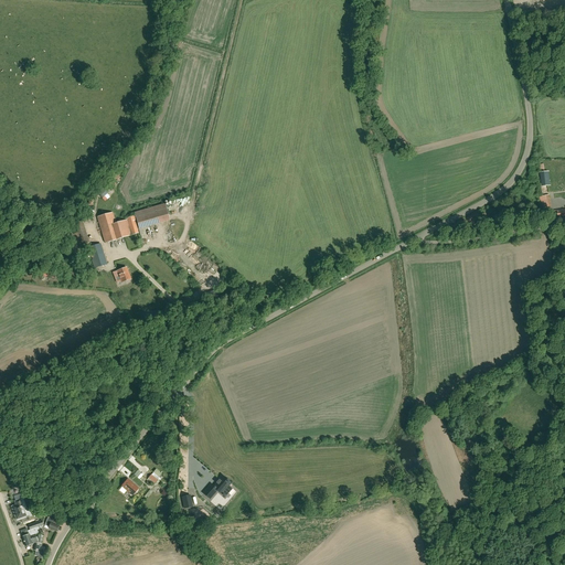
[(106,193),(109,191),(102,183),(94,190),(105,201),(109,196),(106,193)]
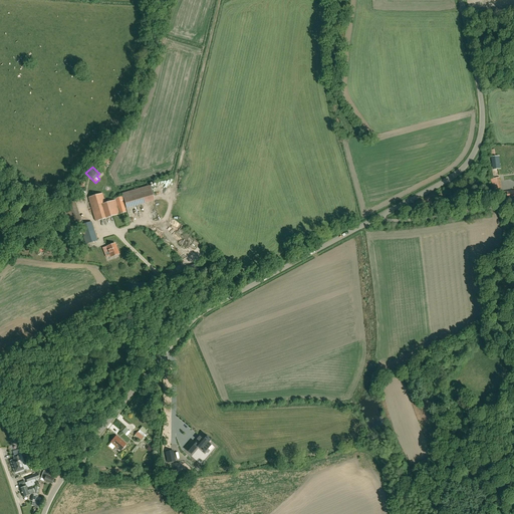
[(494,193),(502,192),(500,178),(492,179),(494,193)]
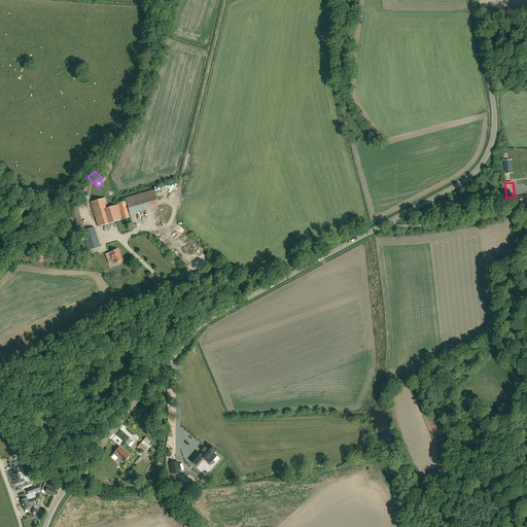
[(154,190),(126,199),(127,202),(128,206),(128,209),(156,201),(154,190)]
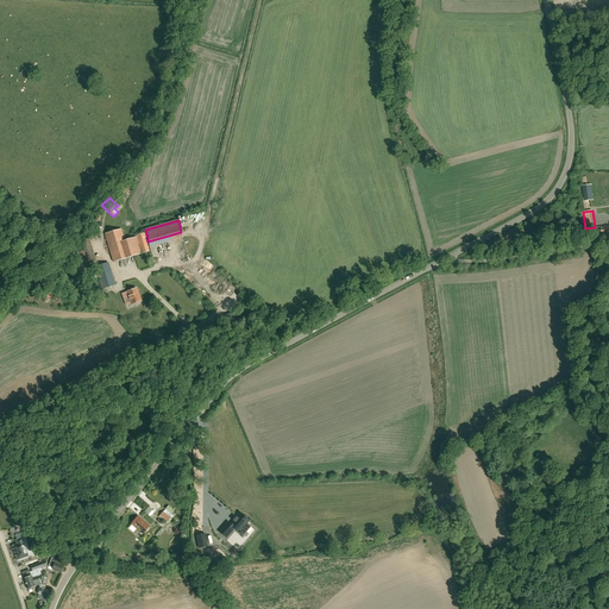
[(601,227),(595,227),(596,232),(601,232),(602,236),(608,234),(608,225),(601,227)]
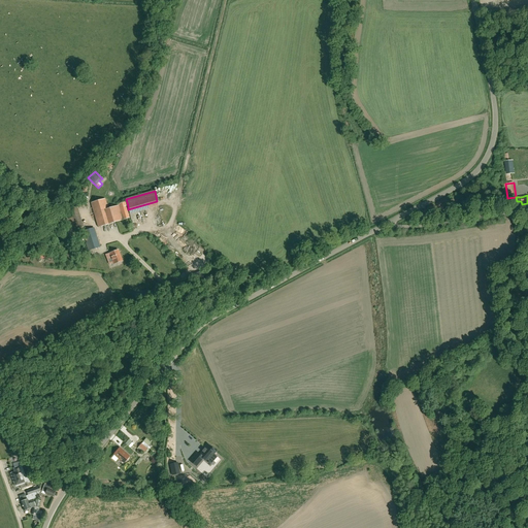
[(105,199),(91,203),(98,227),(129,218),(128,215),(126,206),(128,206),(127,202),(119,204),(119,205),(108,209),(105,199)]
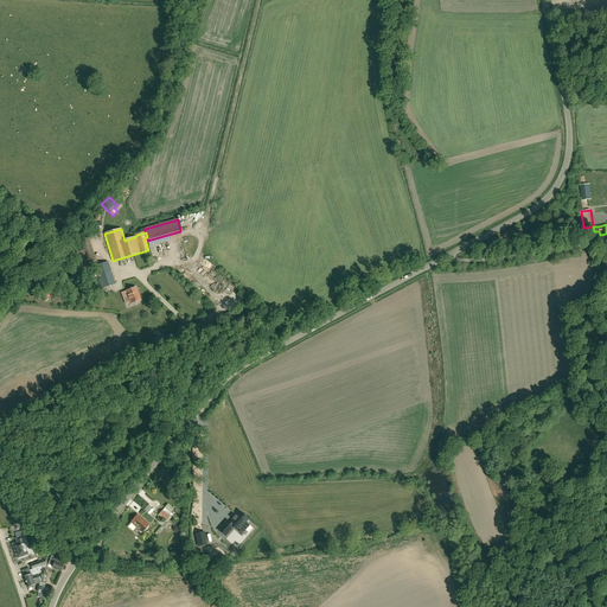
[(88,237),(82,238),(89,261),(94,260),(88,237)]
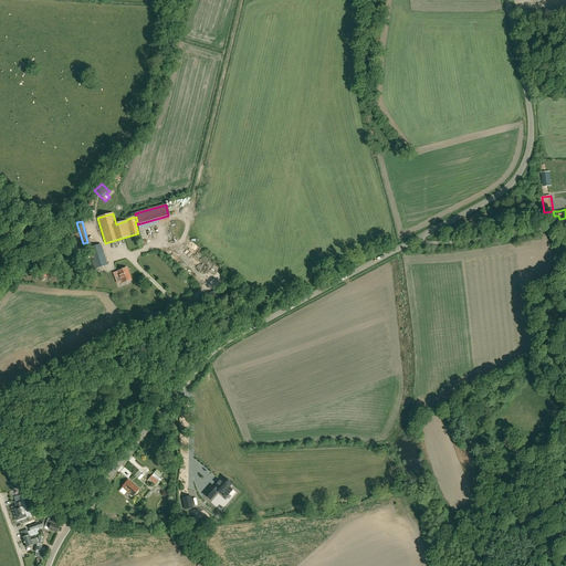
[(90,248),(96,269),(107,265),(101,244),(90,248)]
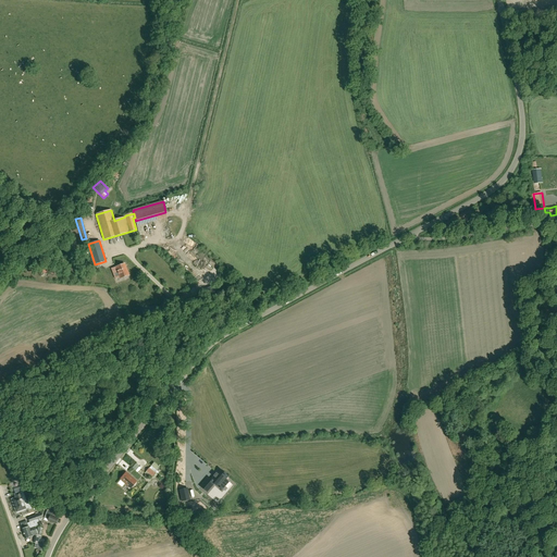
[(40,262),(38,272),(54,274),(56,264),(40,262)]
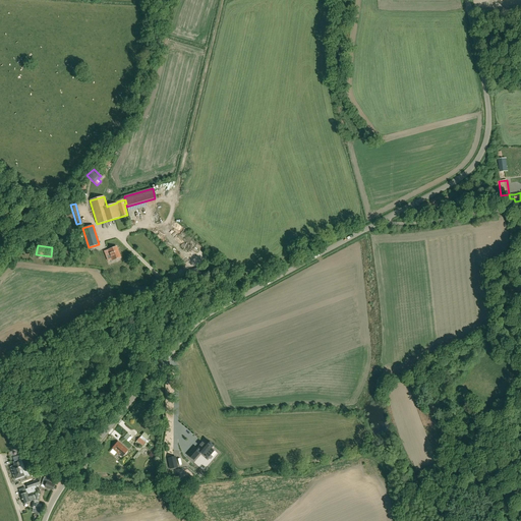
[(108,250),(104,251),(106,256),(110,254),(112,259),(112,261),(120,257),(116,247),(108,250)]
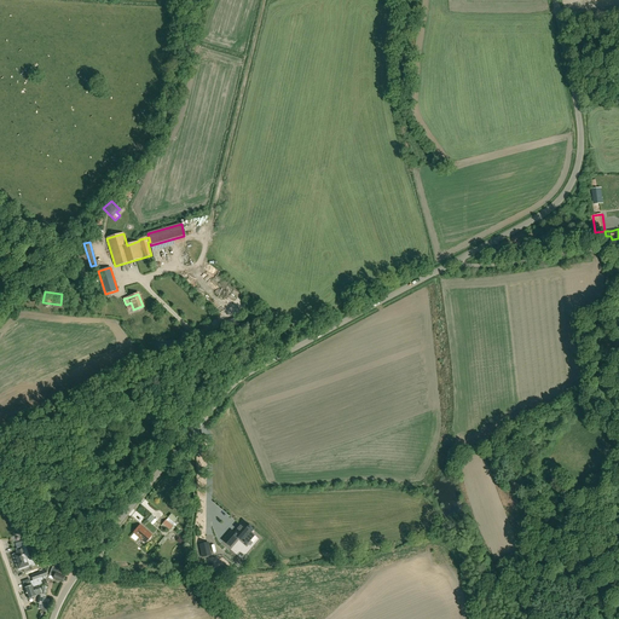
[(175,528),(173,527),(173,526),(166,520),(162,524),(169,530),(171,528),(173,531),(175,528)]
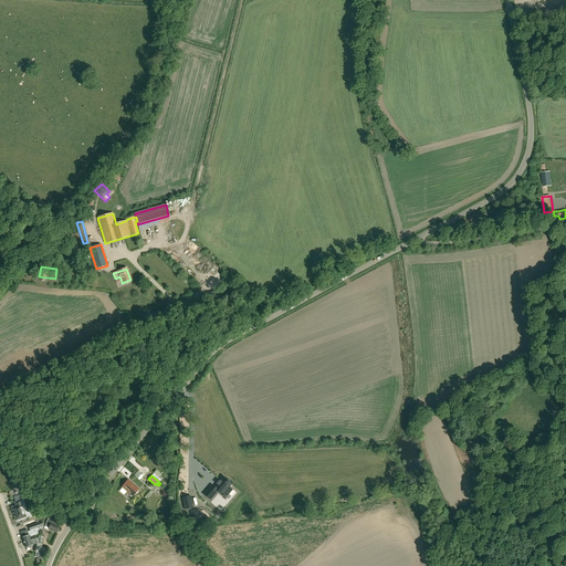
[(207,491),(203,494),(210,500),(212,496),(218,491),(221,494),(226,499),(232,490),(229,486),(231,484),(222,477),(219,480),(219,481),(216,484),(217,484),(213,488),(211,485),(207,491)]
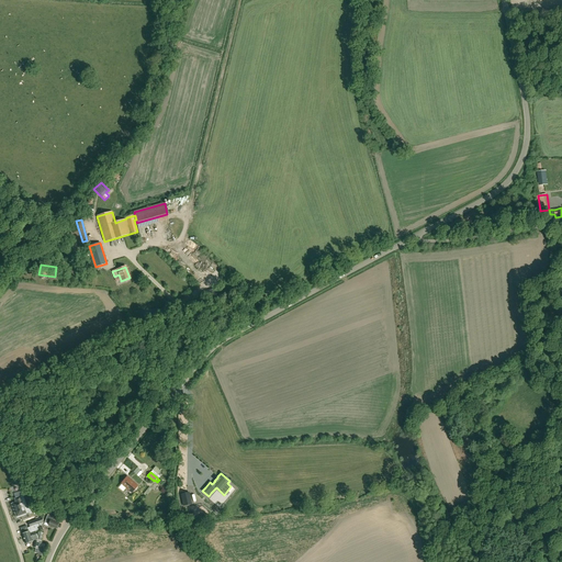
[(137,486),(127,476),(121,484),(132,493),(137,486)]
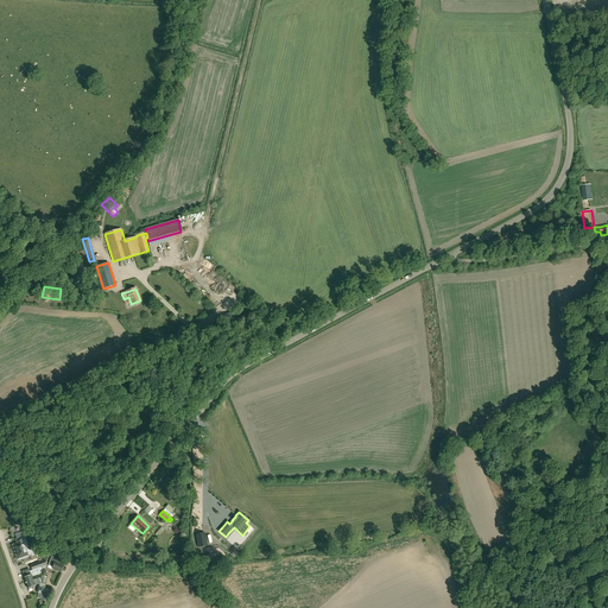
[(198,548),(207,545),(204,533),(196,536),(198,548)]
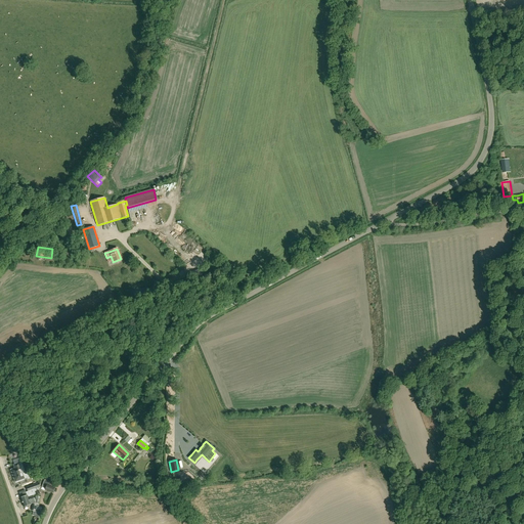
[(10,470),(14,482),(15,482),(16,483),(25,480),(24,479),(27,478),(28,479),(32,478),(29,471),(25,473),(22,462),(13,465),(15,468),(10,470)]
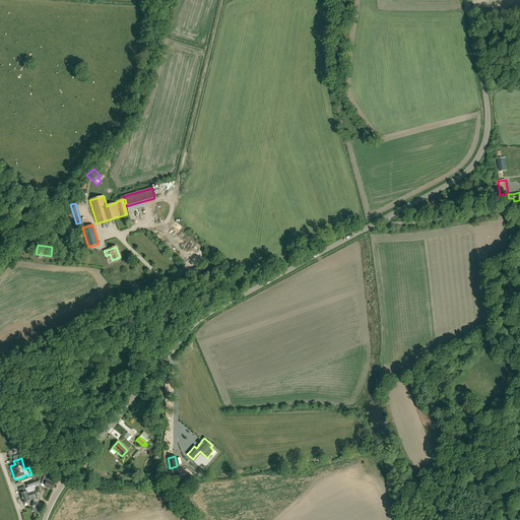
[(50,471),(41,467),(39,473),(48,476),(50,471)]
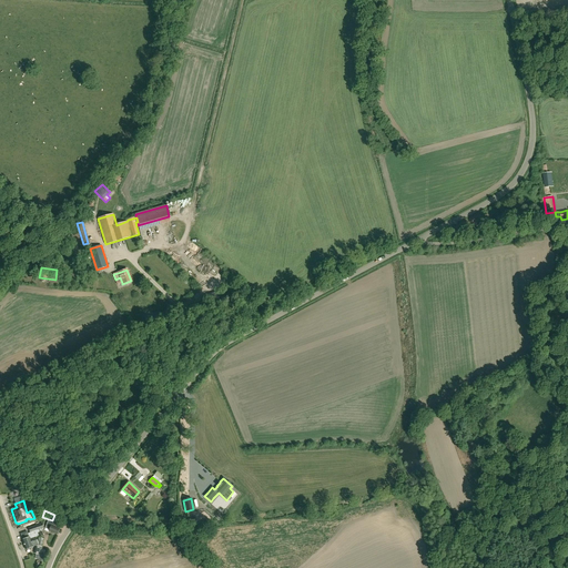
[(57,524),(48,520),(46,528),(49,530),(49,531),(57,534),(58,534),(59,530),(58,530),(59,528),(56,527),(57,524)]
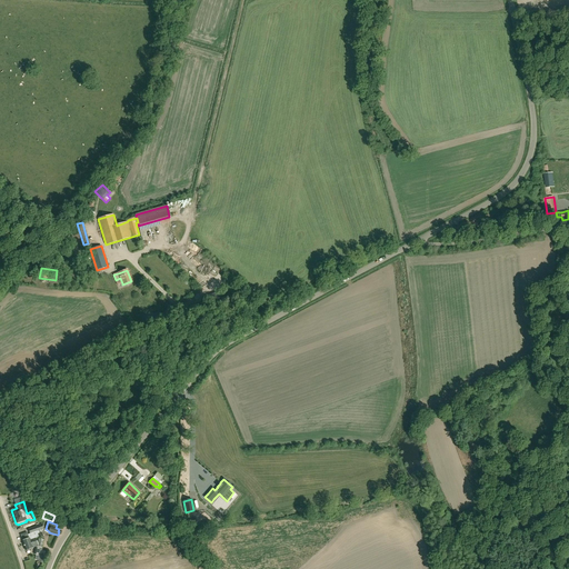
[(27,532),(21,535),(23,540),(22,541),(23,545),(31,542),(36,541),(35,539),(36,539),(36,538),(39,537),(38,533),(43,531),(43,529),(42,525),(36,527),(29,530),(30,533),(28,535),(27,532)]
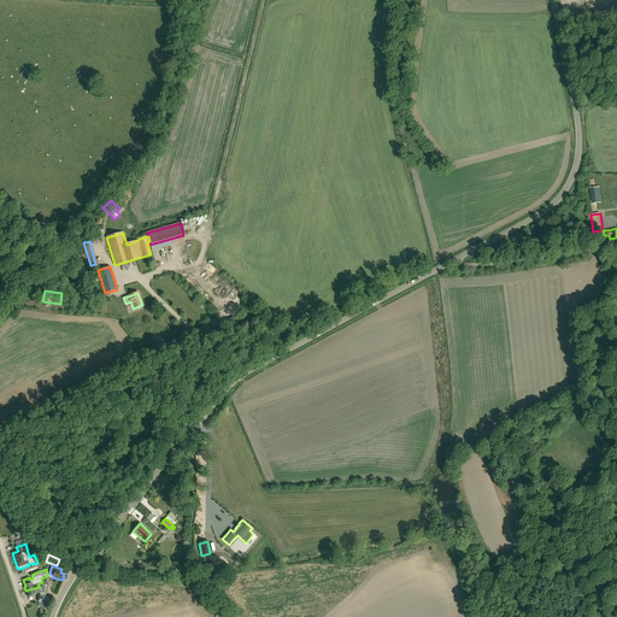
[(34,588),(25,591),(28,597),(36,594),(35,593),(40,591),(40,594),(46,595),(47,586),(41,585),(40,589),(39,585),(37,585),(39,587),(34,588)]
